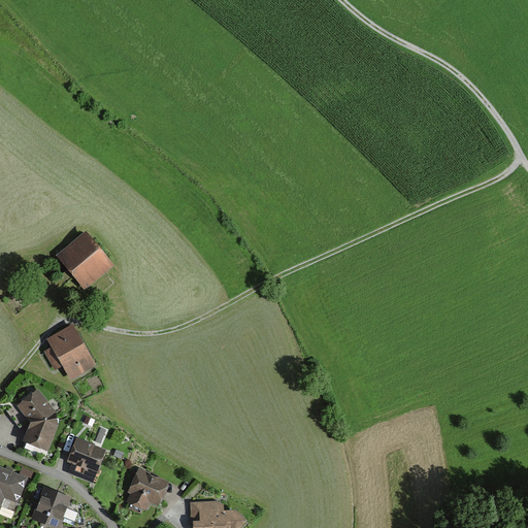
[(107,266),(80,236),(56,258),(83,288),(107,266)]
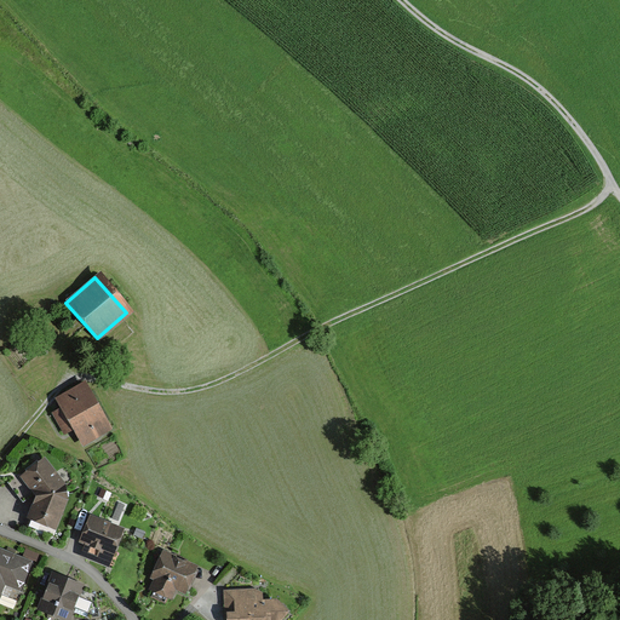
[(107,429),(80,384),(52,401),(58,411),(51,415),(63,435),(70,430),(79,446),(107,429)]
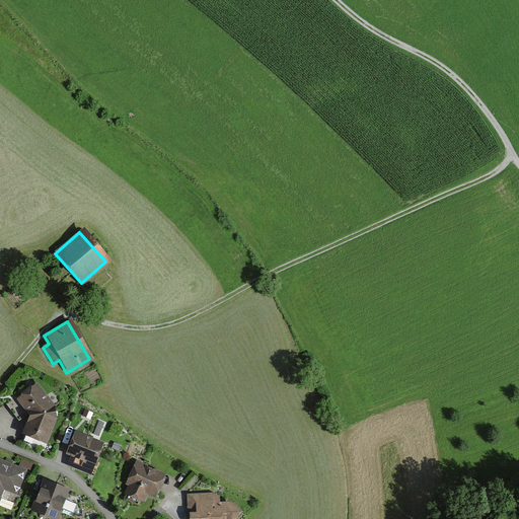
[(18,400),(31,419),(57,414),(55,409),(39,386),(18,400)]
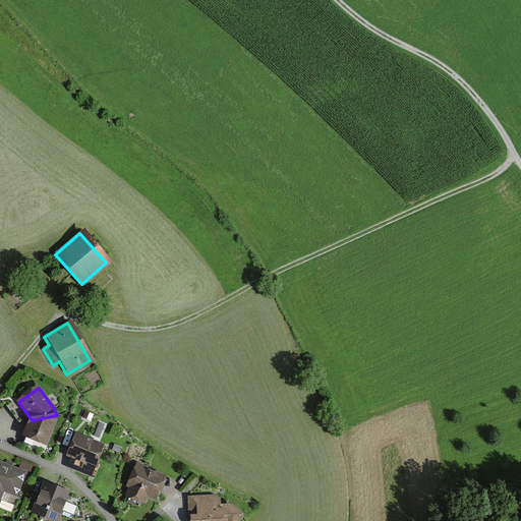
[(57,415),(32,420),(24,438),(46,447),(58,418),(57,415)]
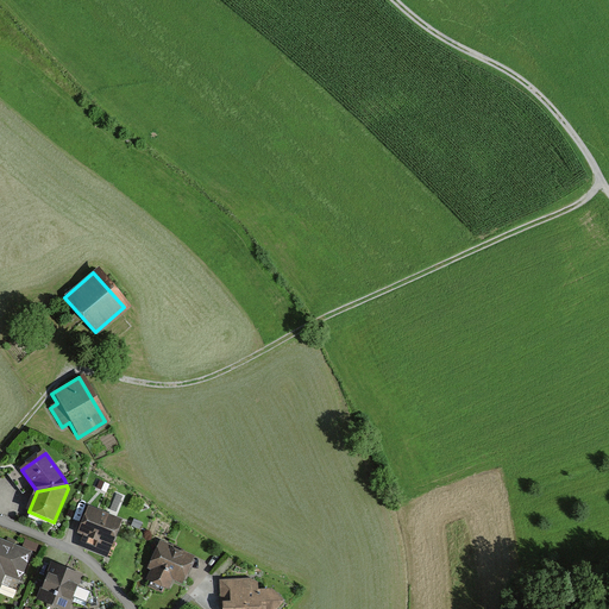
[(118,520),(85,507),(70,542),(104,557),(118,520)]
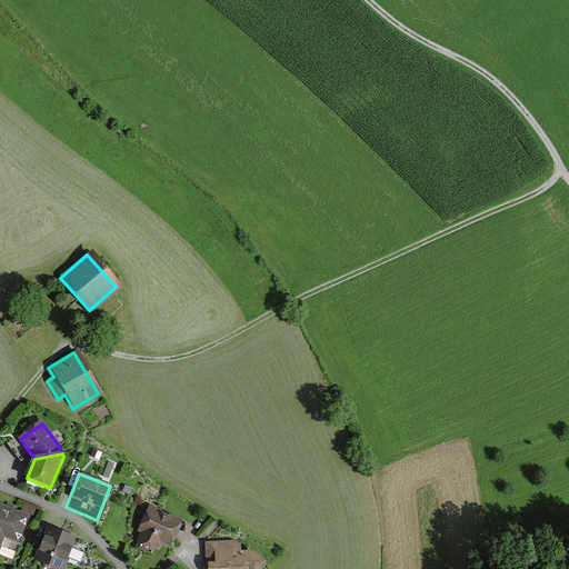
[(27,517),(0,506),(0,536),(17,541),(27,517)]
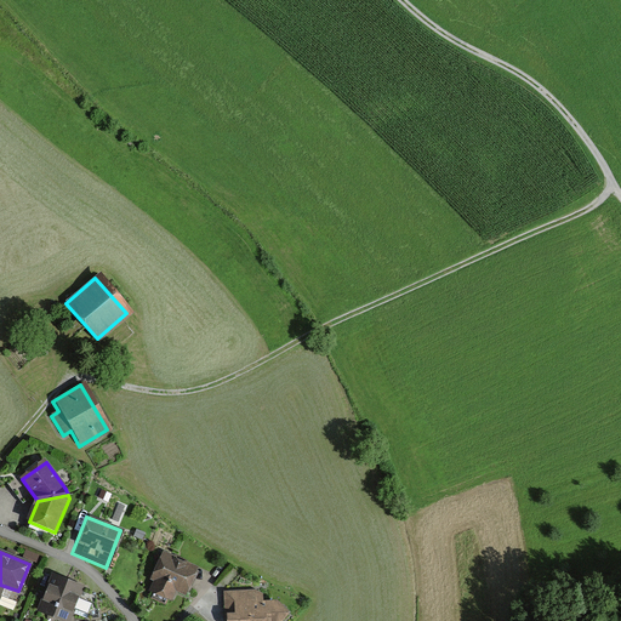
[(197,568),(159,553),(141,598),(178,613),(197,568)]
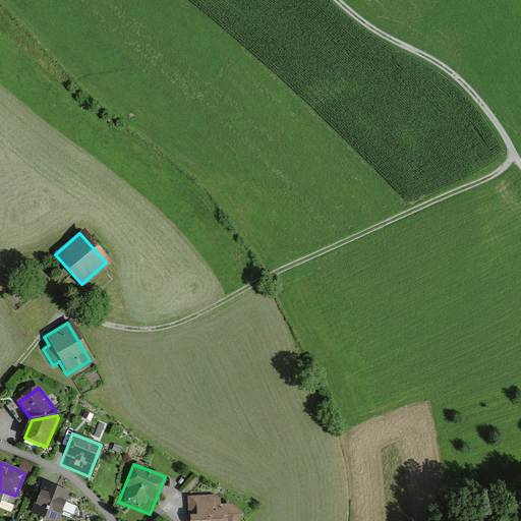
[(57,520),(67,493),(41,483),(31,513),(54,520),(57,520)]
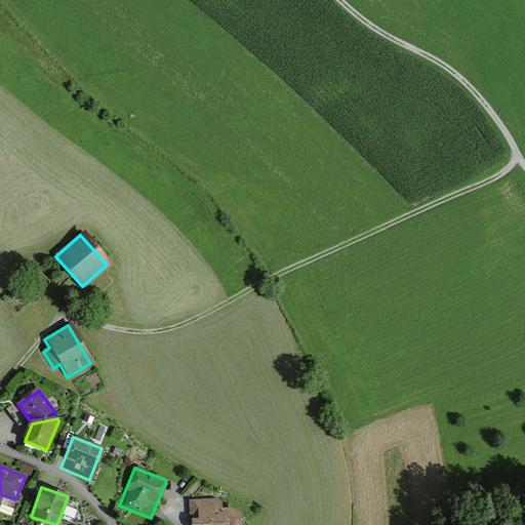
[(232,524),(232,500),(186,501),(187,524),(232,524)]
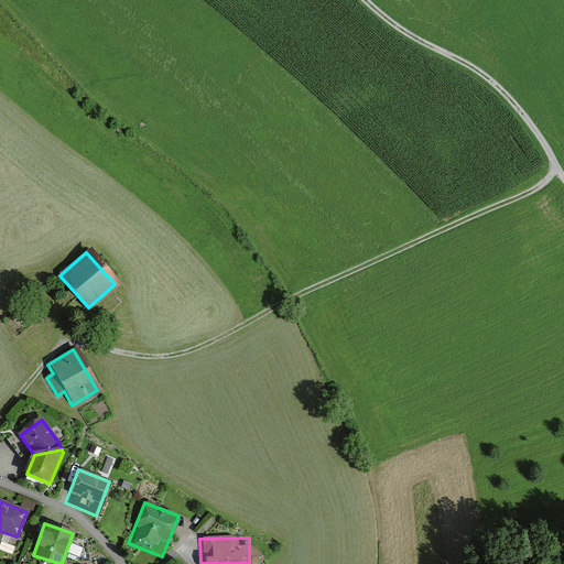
All buildings are outlined.
